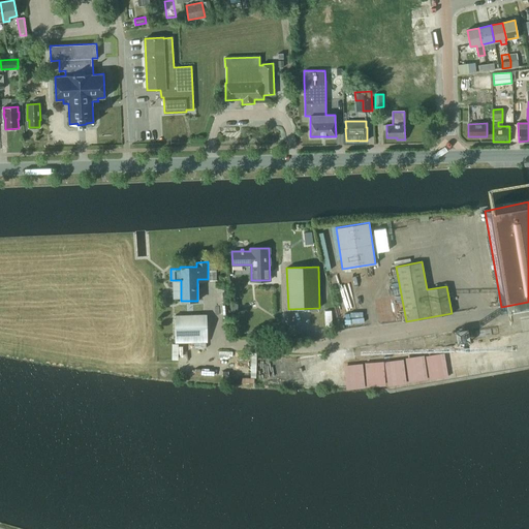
[(397,294),(390,296),(392,306),(398,305),(397,294)]
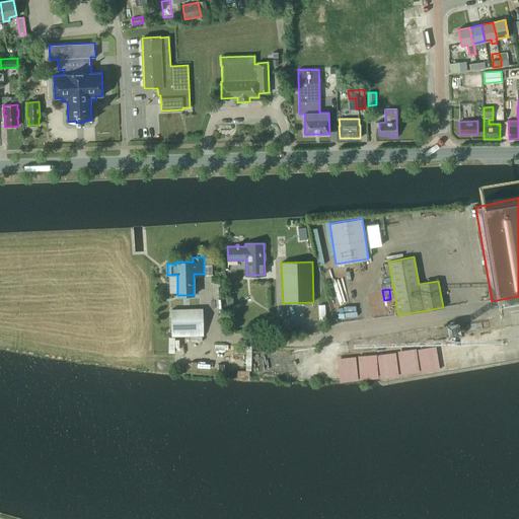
[(347,293),(334,297),(339,318),(352,315),(347,293)]
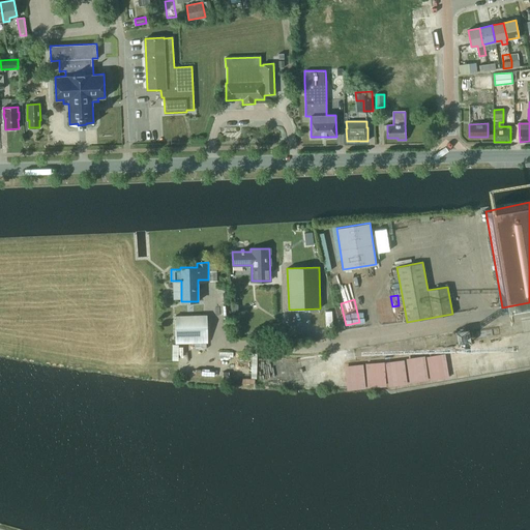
[(208,343),(207,316),(175,317),(176,344),(208,343)]
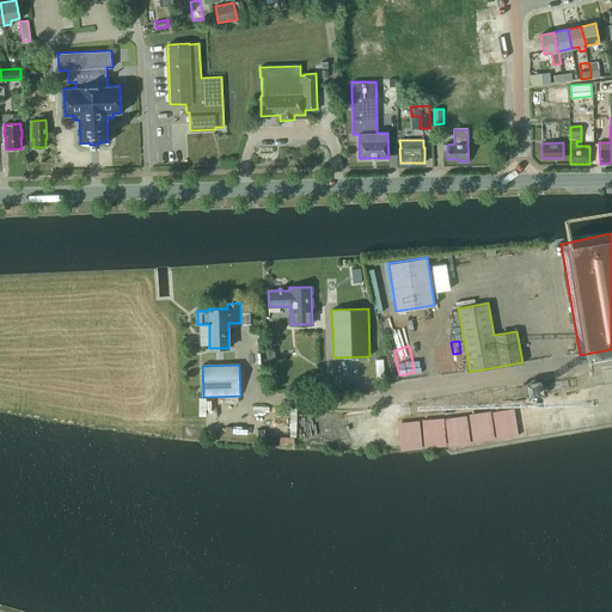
[(410,418),(411,447),(450,447),(450,417),(410,418)]
